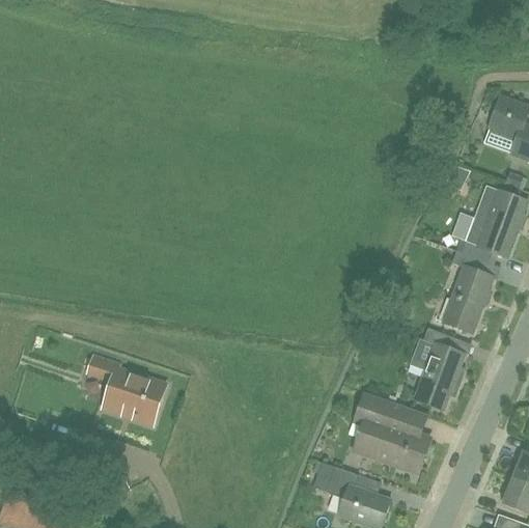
[(528,123),(522,121),(528,106),(499,95),(488,127),(516,137),(509,153),(528,160),(528,123)]
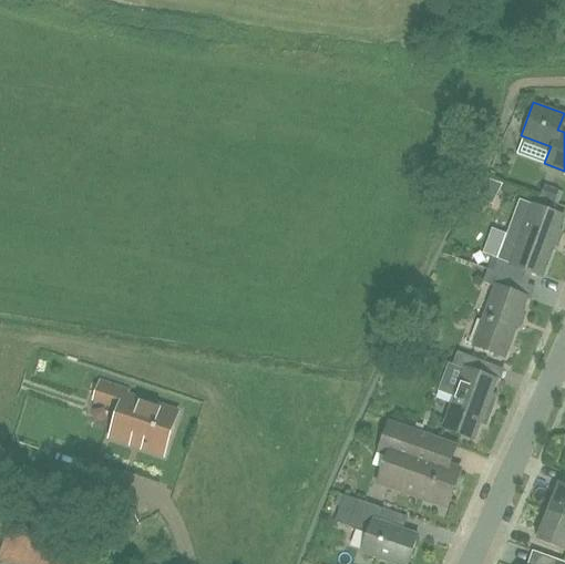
[(490,255),(485,267),(520,279),(522,274),(524,268),(540,274),(551,244),(554,245),(560,229),(556,228),(561,215),(517,198),(496,256),(496,257),(490,255)]
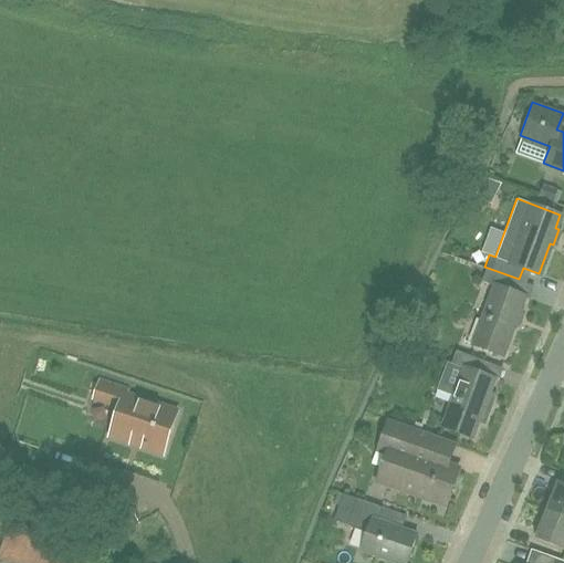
[(519,280),(519,279),(484,267),(479,280),(491,284),(470,342),(501,353),(512,323),(515,324),(521,310),(518,309),(523,294),(508,289),(510,283),(512,278),(519,280)]
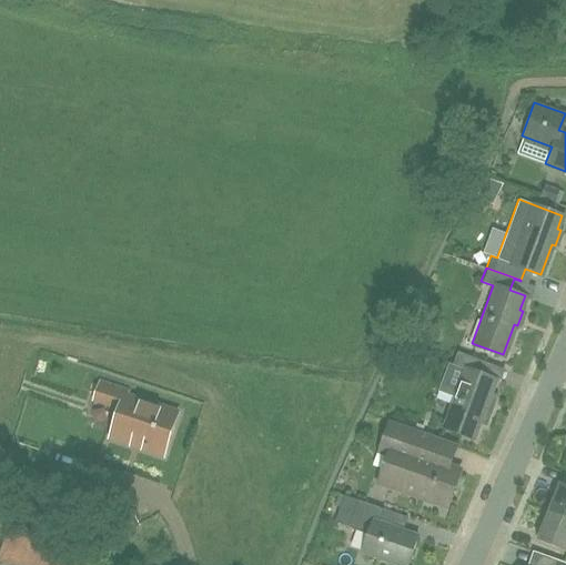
[(442,425),(473,436),(478,422),(484,424),(491,407),(487,406),(493,393),(489,392),(494,377),(478,372),(482,366),(484,360),(455,350),(450,363),(463,367),(442,425)]
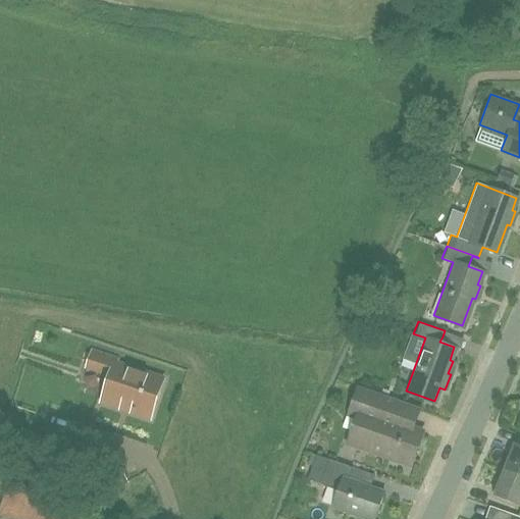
[(161,376),(141,369),(132,366),(113,360),(108,374),(104,386),(99,401),(118,407),(127,410),(148,417),(161,376)]
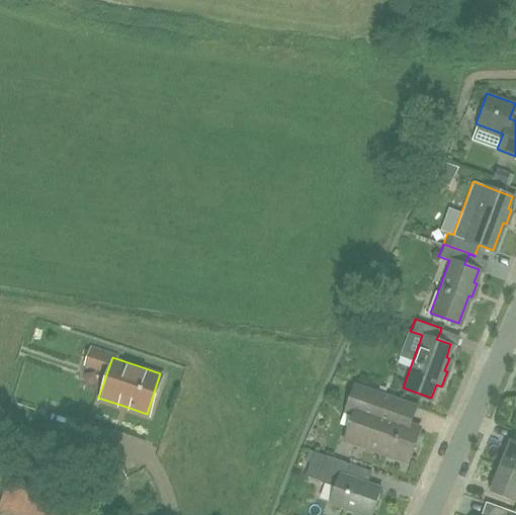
[(417,426),(410,424),(413,415),(417,405),(355,382),(344,413),(351,415),(343,439),(405,460),(417,426)]
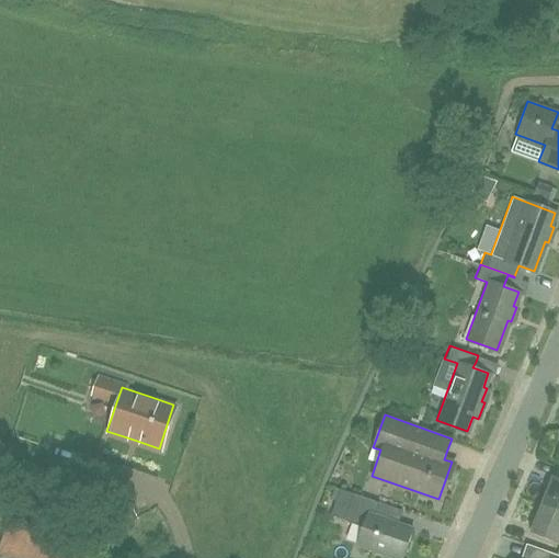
[(558,478),(550,475),(539,502),(558,510),(558,478)]
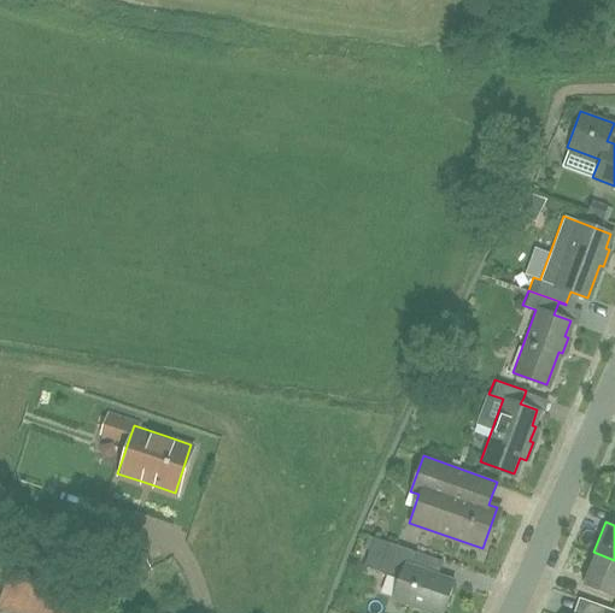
[(361,565),(376,570),(398,577),(391,596),(439,612),(440,612),(452,579),(409,565),(413,556),(415,549),(372,535),(361,565)]
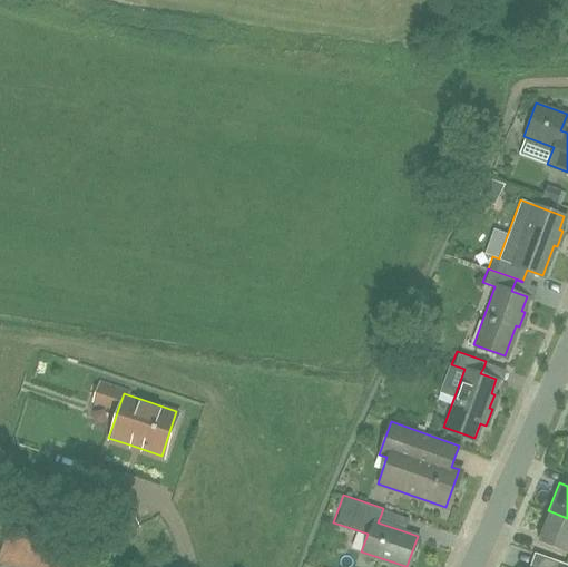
[(15,507),(0,551),(0,561),(18,566),(66,566),(79,528),(15,507)]
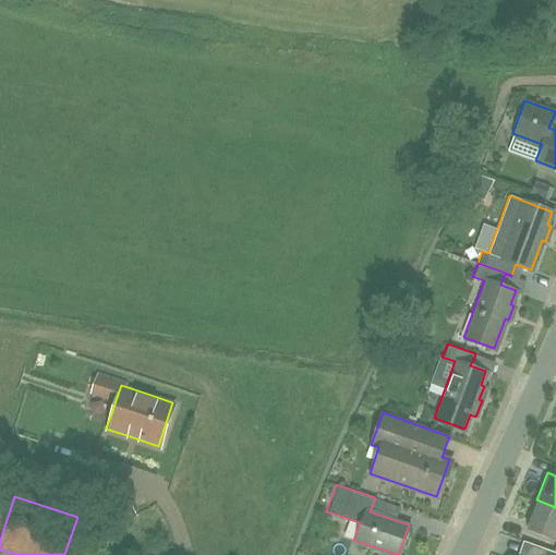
[(555,507),(536,499),(526,529),(555,540),(555,541),(554,545),(552,551),(555,551),(555,507)]
